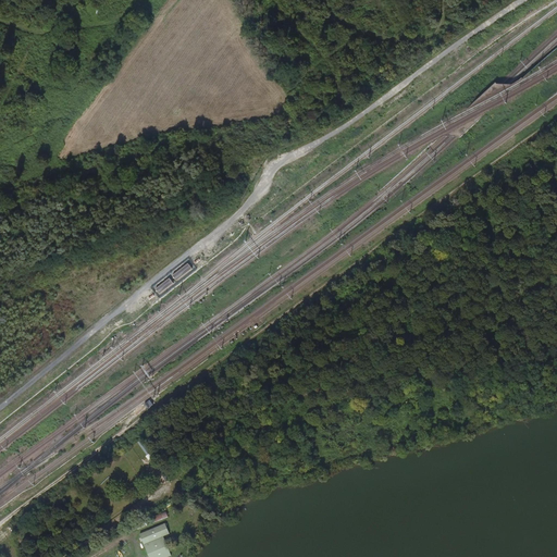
[(176,280),(194,270),(190,263),(173,274),(176,280)]
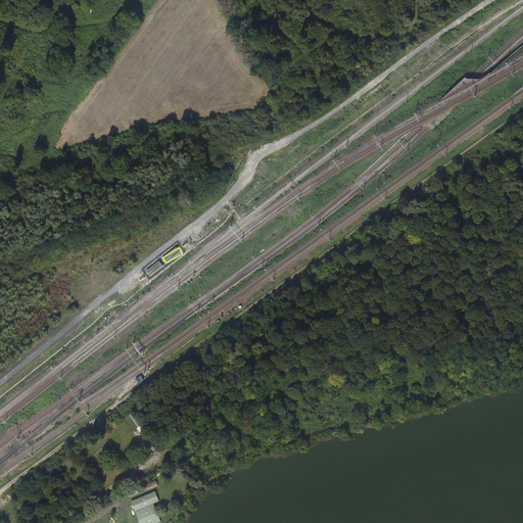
[(149,276),(164,267),(160,262),(146,271),(149,276)]
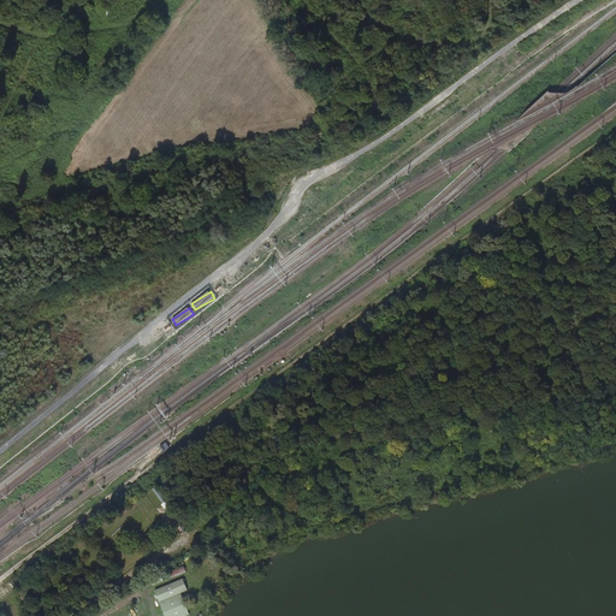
[(163,504),(171,515),(176,513),(169,501),(163,504)]
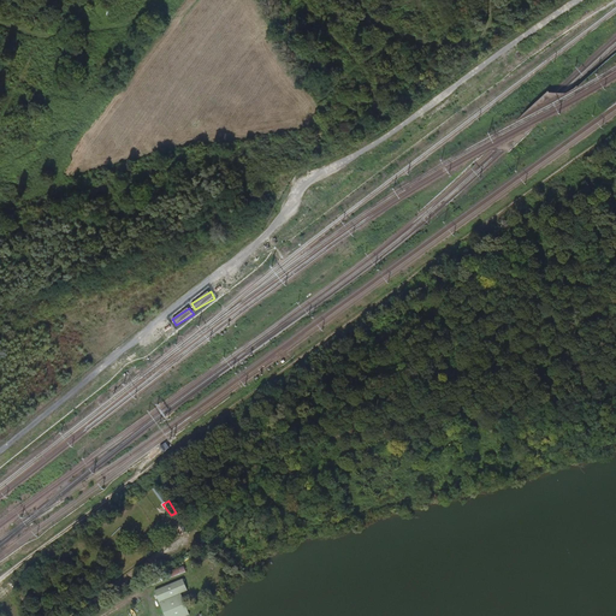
[(183,531),(187,528),(179,517),(176,520),(183,531)]
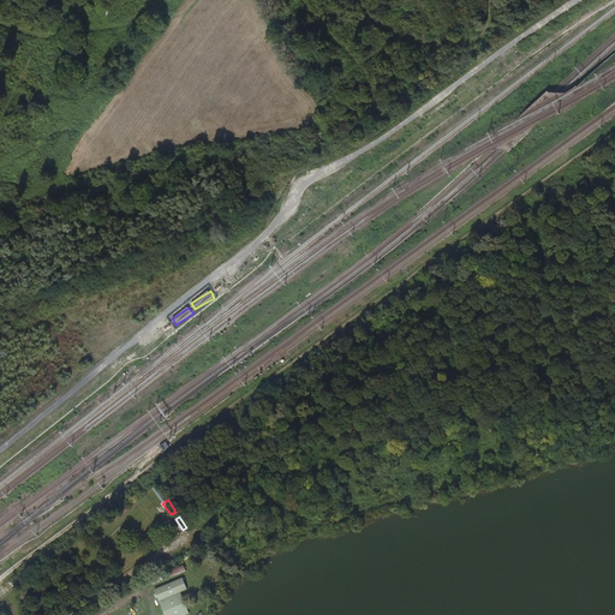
[(165,614),(186,614),(190,614),(180,592),(187,590),(183,578),(155,590),(165,614)]
